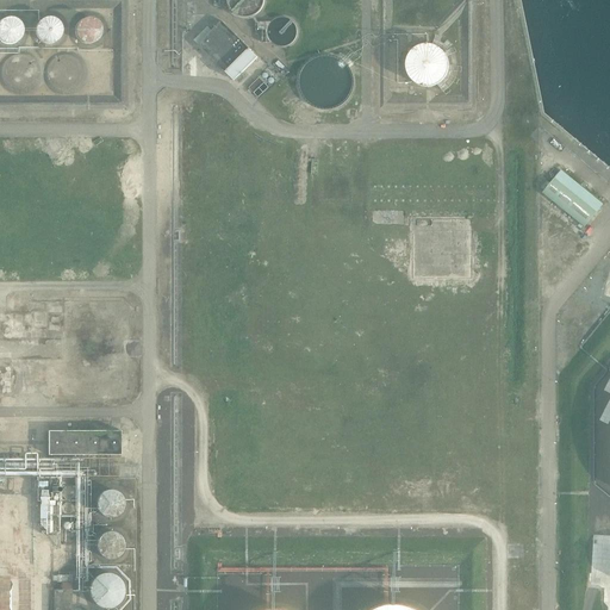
[(265,0),(228,0),(228,2),(229,6),(231,10),(234,13),(236,16),(240,17),(243,18),(246,18),(249,18),(254,17),(257,16),(260,13),(262,11),(265,7),(265,4),(265,0)]
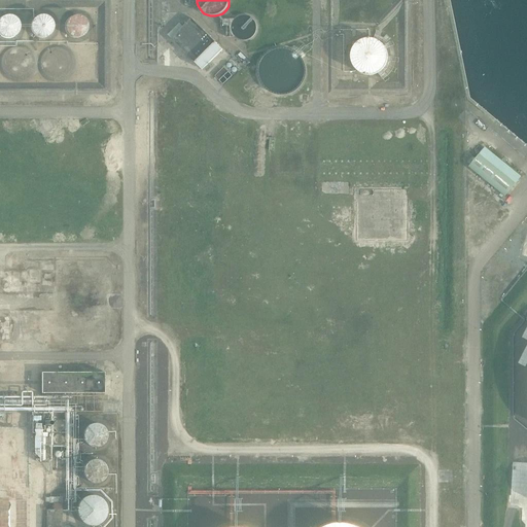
[(21,26),(21,25),(21,22),(19,19),(18,18),(16,16),(14,14),(10,13),(8,13),(5,14),(2,16),(1,18),(0,19),(0,31),(1,33),(3,35),(5,36),(9,36),(11,36),(13,36),(16,34),(18,33),(20,30),(21,28),(21,26)]
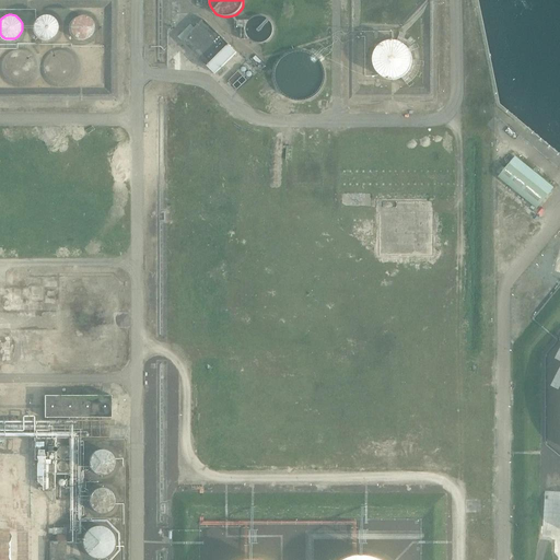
[(58,26),(57,24),(57,21),(55,18),(50,15),(46,14),(42,14),(41,15),(38,16),(36,19),(35,21),(34,23),(34,25),(34,27),(34,30),(36,34),(38,36),(41,37),(43,37),(45,38),(47,38),(50,37),(53,36),(54,34),(57,31),(58,26)]
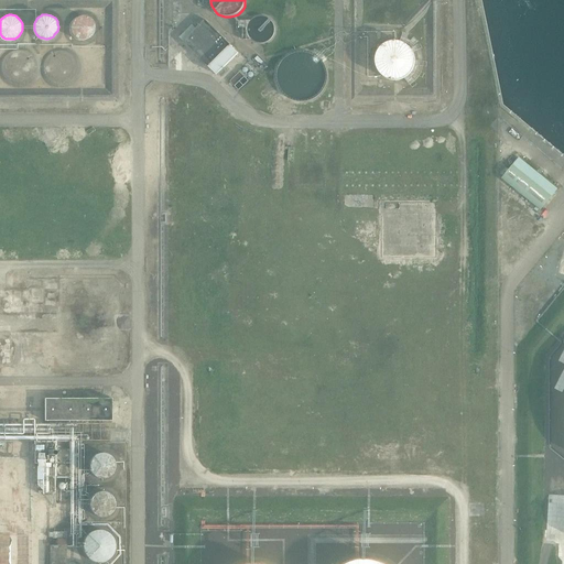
[(95,28),(94,23),(91,19),(89,18),(87,17),(83,15),(79,15),(77,17),(74,18),(73,20),(72,22),(71,26),(71,29),(71,31),(72,33),(73,35),(76,39),(78,39),(82,40),(84,40),(86,39),(89,38),(90,36),(94,32),(94,31),(95,28)]
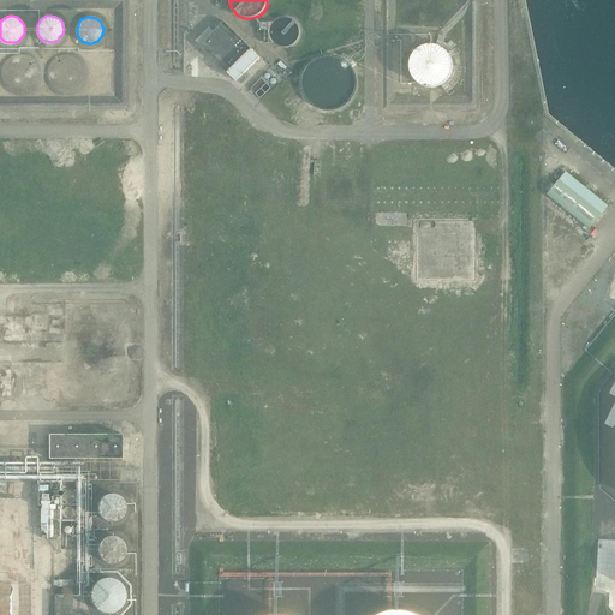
[(278,47),(279,47),(281,47),(285,48),(290,47),(292,46),(294,43),(297,41),(298,39),(298,36),(299,33),(298,29),(298,27),(296,24),(294,22),(292,21),(290,19),(287,18),(284,18),(278,19),(274,23),(272,24),(270,28),(269,33),(269,36),(270,39),(272,41),(274,43),(278,47)]
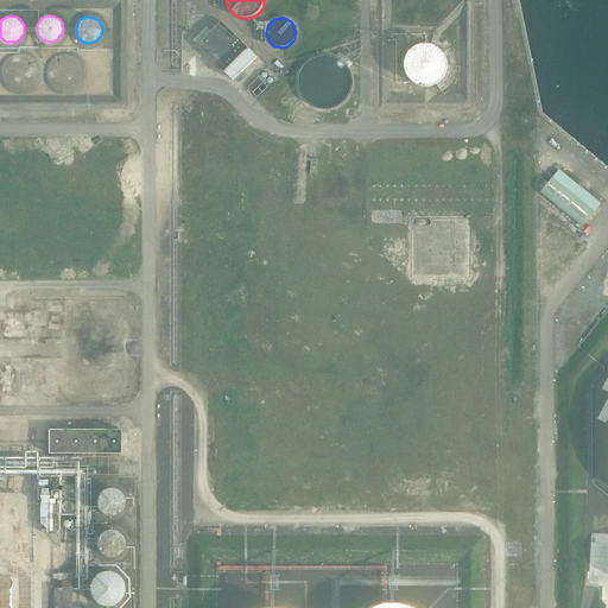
[(207,27),(194,40),(235,82),(258,58),(221,21),(211,31),(207,27)]
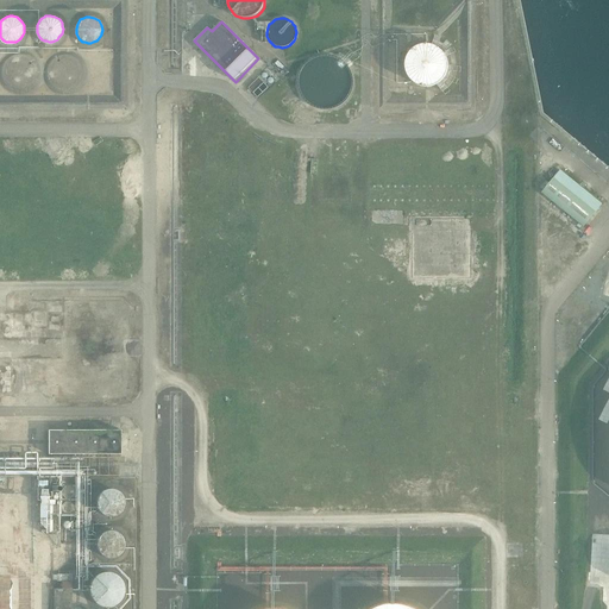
[(451,67),(450,62),(449,58),(447,55),(445,51),(441,49),(437,46),(432,45),(428,45),(424,45),(420,46),(415,50),(413,52),(410,56),(409,58),(408,62),(408,67),(408,70),(409,74),(410,77),(413,81),(415,83),(420,86),(424,87),(428,88),(432,87),(437,86),(441,85),(445,81),(447,77),(449,74),(450,70),(451,67)]
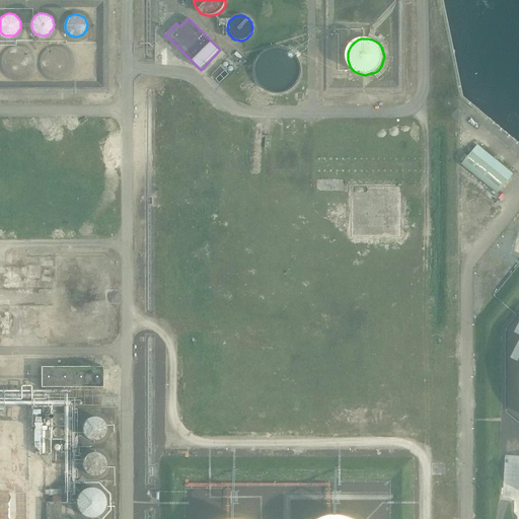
[(513,173),(477,146),(462,164),(498,193),(513,173)]
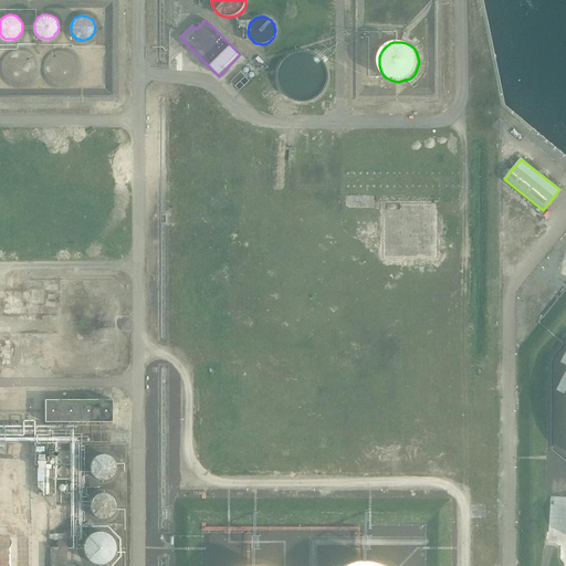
[(111,422),(112,400),(43,400),(44,422),(111,422)]
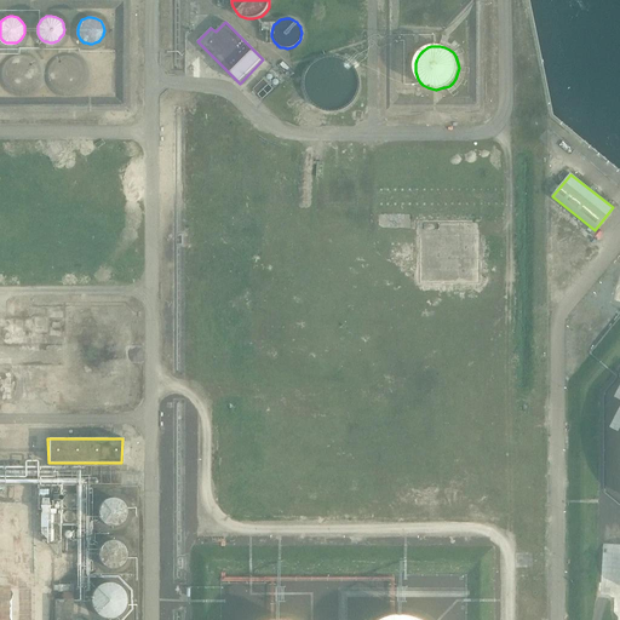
[(127,511),(126,507),(126,505),(122,501),(119,498),(114,497),(110,497),(107,498),(103,500),(101,503),(99,505),(98,510),(98,512),(99,516),(102,520),(104,522),(107,523),(112,524),(114,524),(118,524),(120,522),(122,521),(125,517),(126,515),(127,511)]
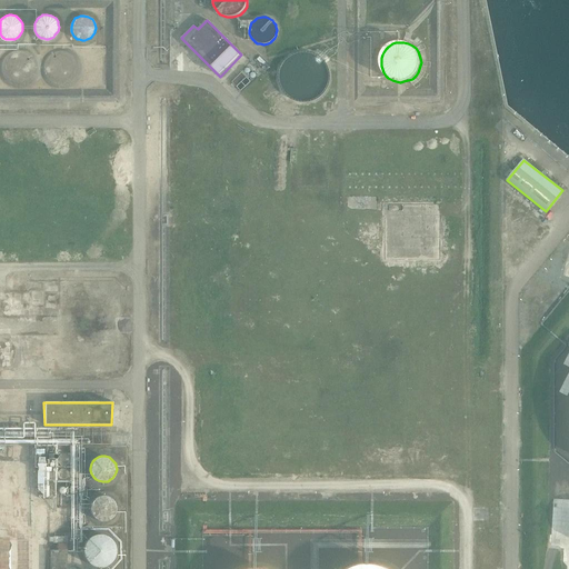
[(116,508),(116,505),(115,502),(113,500),(112,499),(110,497),(108,496),(105,495),(102,495),(100,495),(98,496),(96,497),(93,499),(92,501),(91,502),(90,506),(90,508),(90,510),(90,512),(91,515),(93,517),(97,520),(99,520),(102,521),(105,521),(108,520),(111,518),(115,513),(116,511),(116,508)]
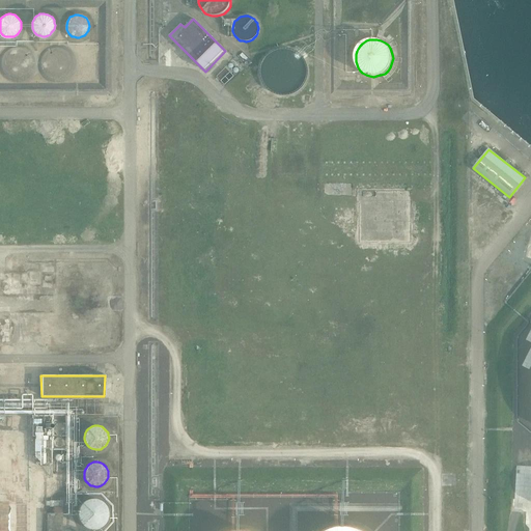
[(108,513),(108,510),(107,506),(105,503),(103,501),(101,500),(98,499),(95,498),(92,498),(89,498),(87,499),(85,500),(82,502),(80,504),(79,507),(78,510),(78,513),(78,516),(79,519),(80,521),(82,524),(84,526),(87,527),(89,528),(93,528),(96,528),(100,527),(102,526),(104,524),(106,521),(107,519),(108,516),(108,513)]
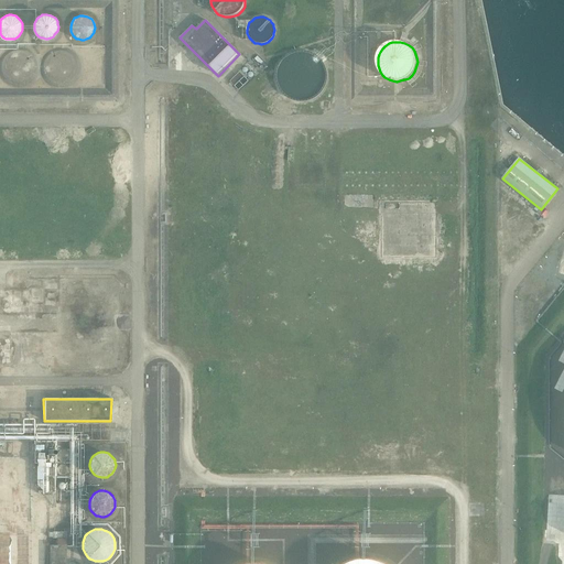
[(65,563),(66,548),(66,545),(49,545),(49,563),(65,563)]
